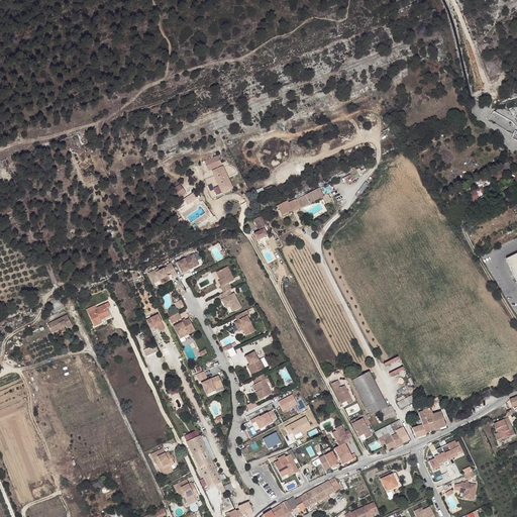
[(217,156),(204,162),(208,172),(221,166),(217,156)]
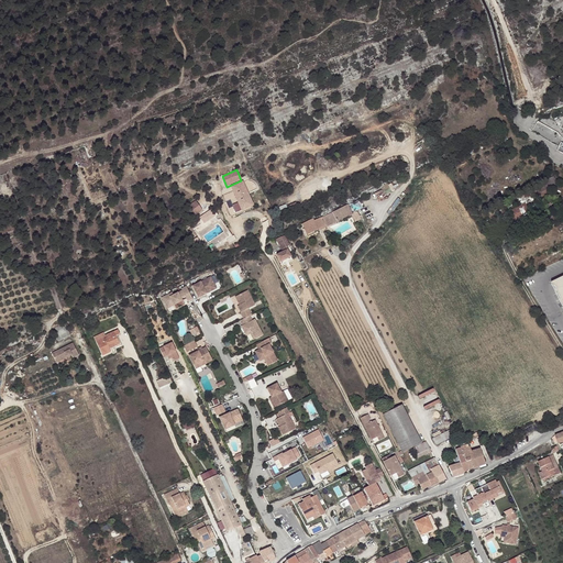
[(548,186),(539,190),(542,198),(552,192),(550,189),(559,185),(555,178),(553,177),(549,179),(545,181),(548,186)]
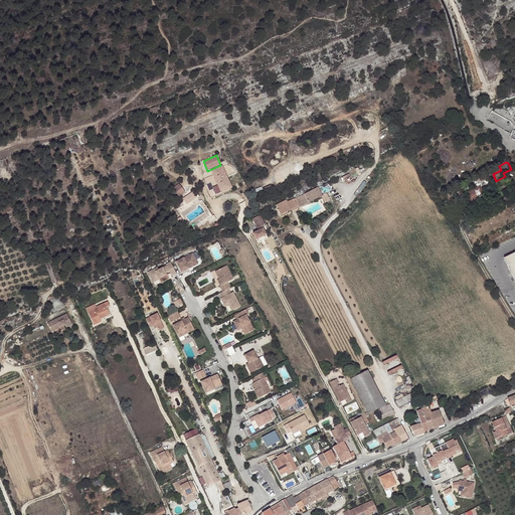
[(219,194),(231,189),(221,166),(210,171),(219,194)]
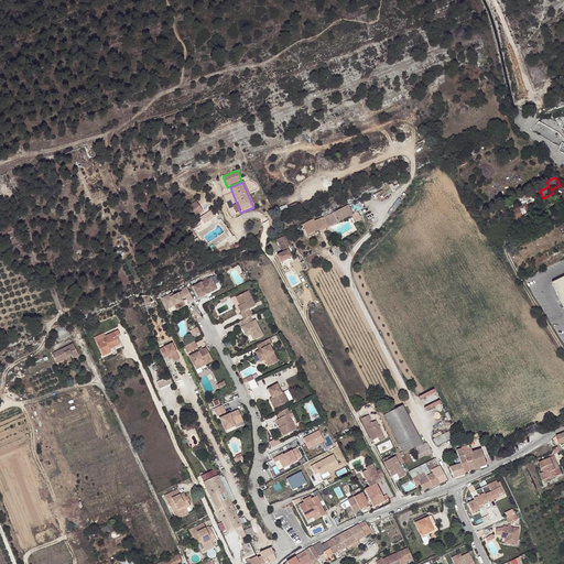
[(522,207),(509,213),(513,223),(531,215),(527,205),(535,202),(531,193),(519,199),(522,207)]
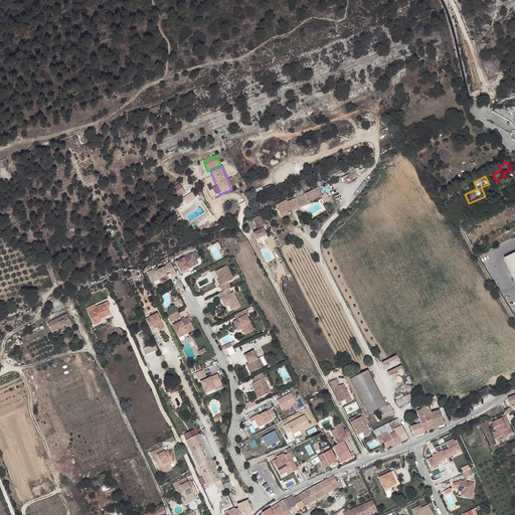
[(178,184),(169,190),(176,199),(184,193),(178,184)]
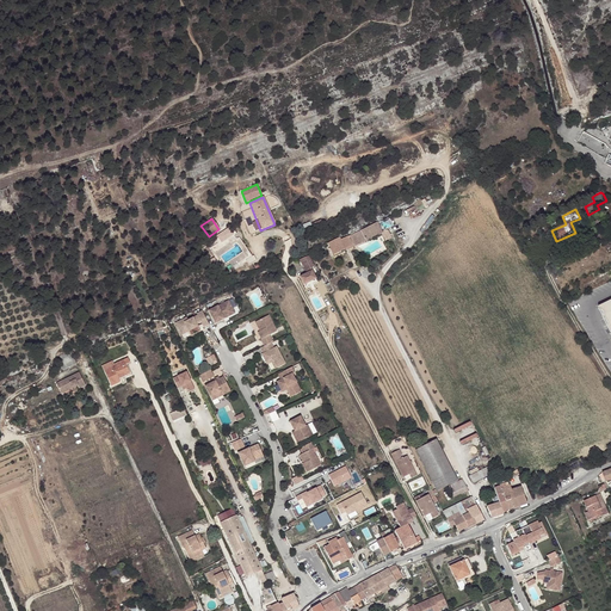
[(382,232),(383,230),(378,221),(349,236),(352,245),(353,246),(382,232)]
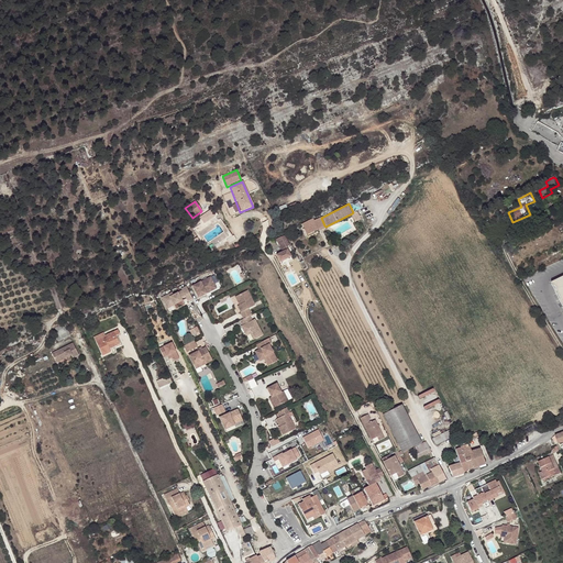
[(201,216),(205,220),(217,212),(213,208),(201,216)]
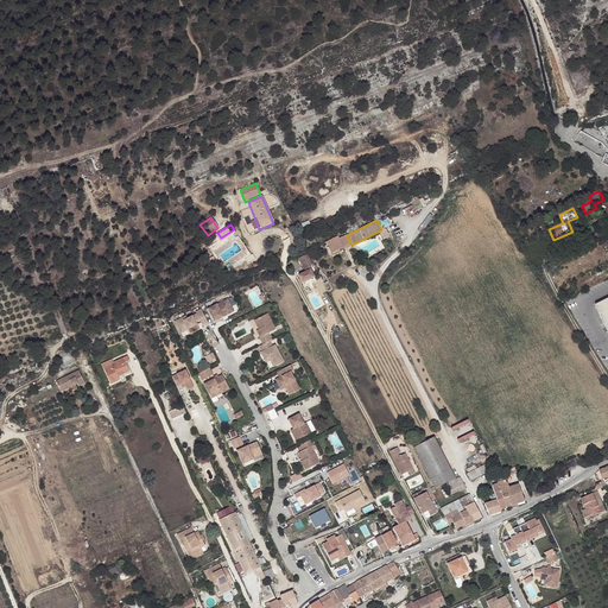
[(391,235),(387,228),(380,232),(384,238),(391,235)]
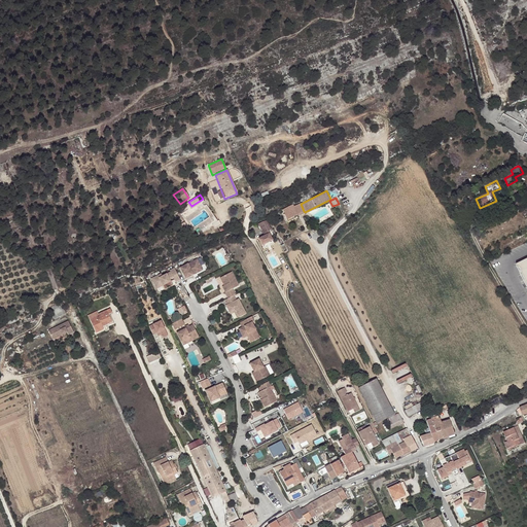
[(304,211),(301,204),(294,207),(293,205),(282,211),(283,212),(287,219),(304,211)]
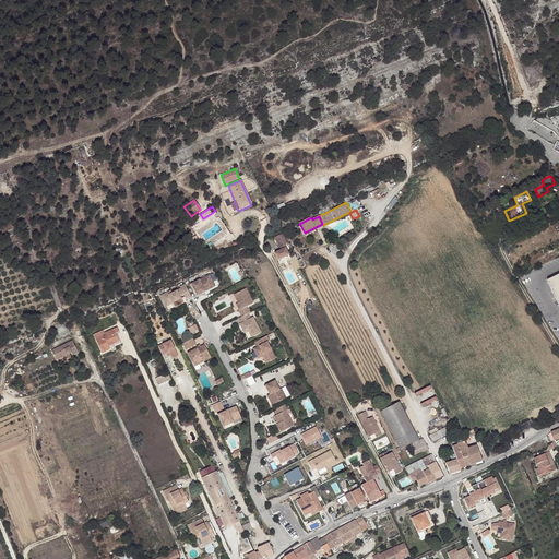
[(323,225),(322,224),(305,233),(306,235),(323,225)]
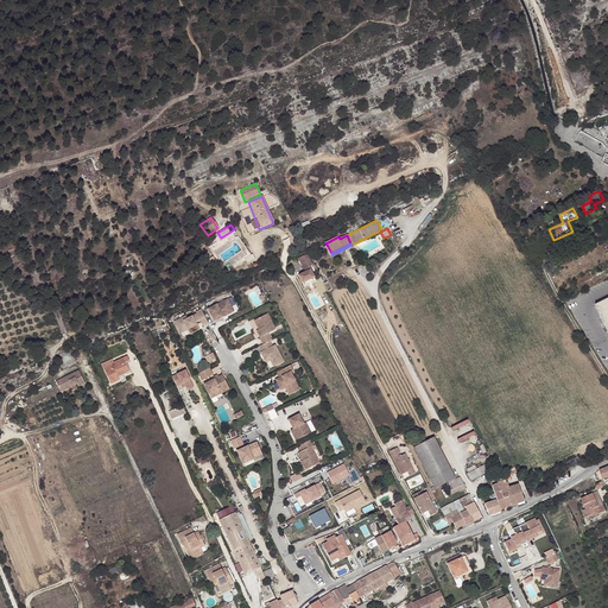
[(299,276),(303,284),(315,278),(311,270),(310,267),(314,265),(308,254),(299,259),(306,272),(299,276)]
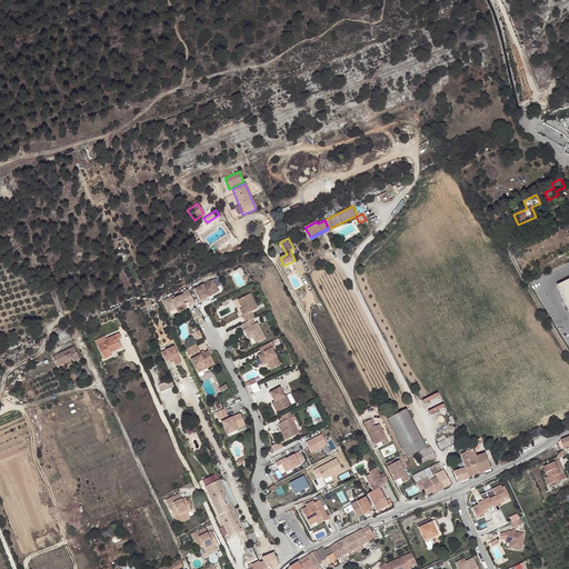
[(280,249),(275,242),(269,247),(275,253),(280,249)]
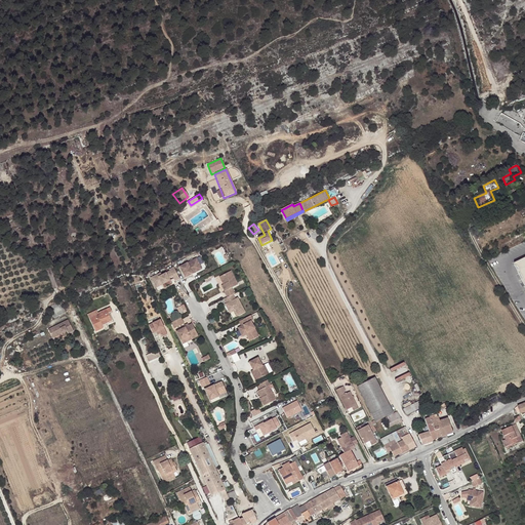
[(524,256),(513,263),(524,287),(524,256)]
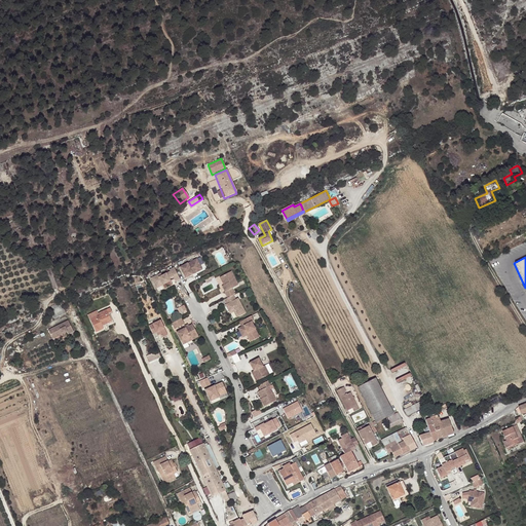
[(181,268),(186,279),(194,275),(193,274),(202,269),(197,260),(181,268)]
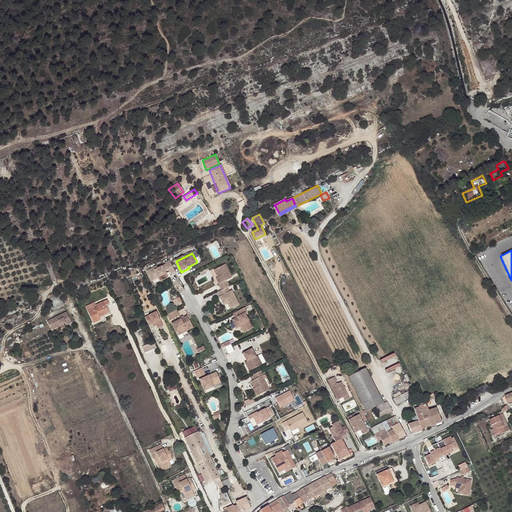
[(176,273),(170,262),(166,264),(166,266),(159,270),(158,267),(148,272),(153,282),(167,275),(166,273),(165,271),(168,269),(170,271),(172,275),(176,273)]
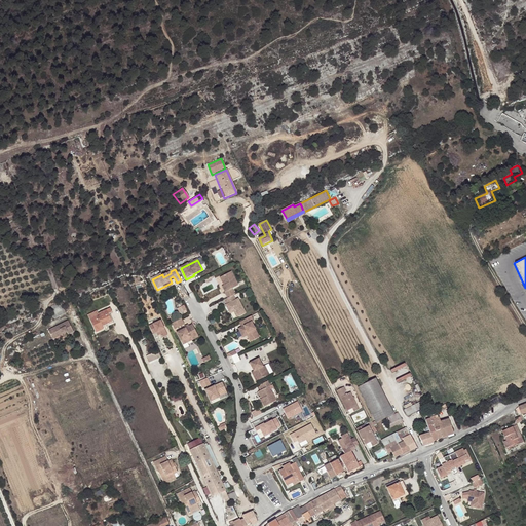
[(224,293),(227,299),(232,297),(235,295),(232,290),(238,287),(231,272),(220,278),(224,287),(227,292),(225,293),(224,293)]
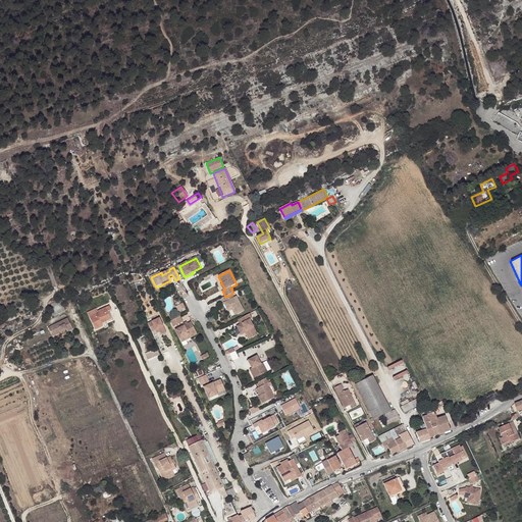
[(222,305),(225,312),(230,309),(235,317),(243,313),(235,299),(232,300),(230,295),(225,297),(220,300),(223,305),(222,305)]
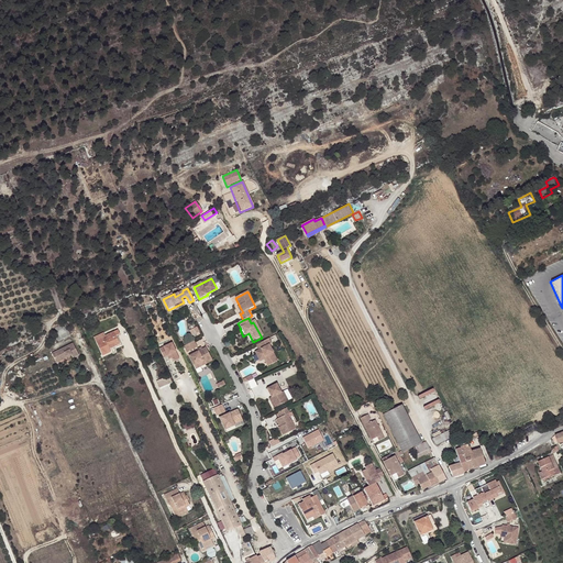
[(196,328),(188,331),(191,337),(199,333),(196,328)]
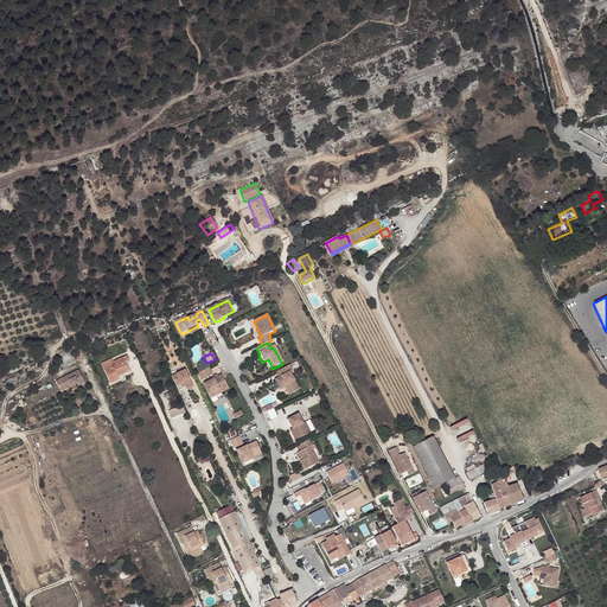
[(268,359),(262,363),(263,365),(268,363),(272,369),(273,369),(268,359)]
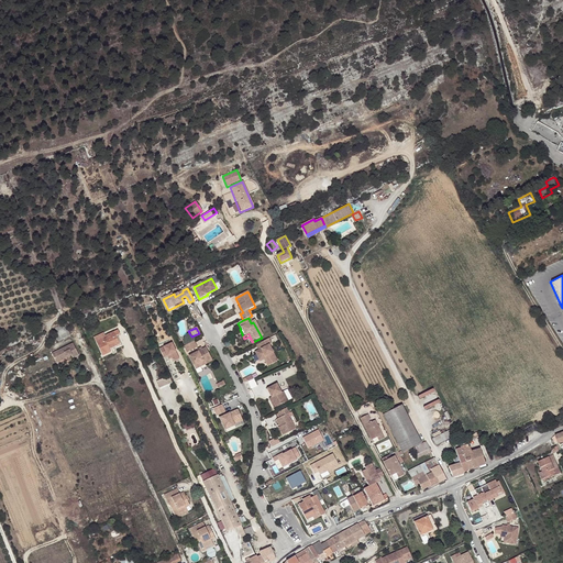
[(109,342),(99,346),(106,362),(113,357),(111,352),(122,348),(119,341),(122,339),(120,335),(108,341),(109,342)]
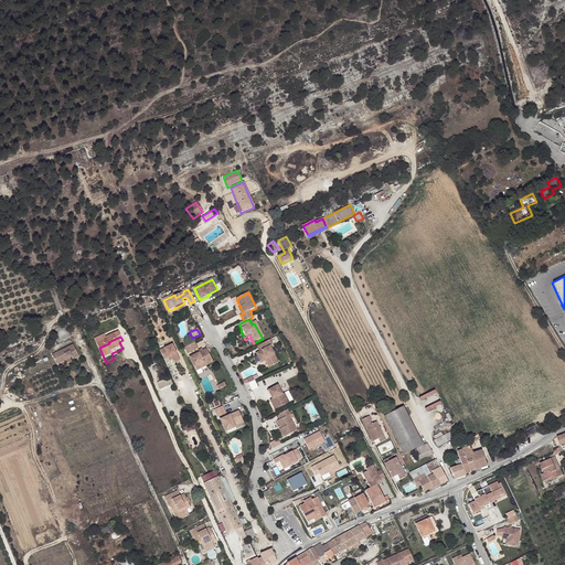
[(270,341),(257,348),(259,352),(256,354),(260,362),(266,359),(270,368),(279,363),(270,348),(273,345),(270,341)]
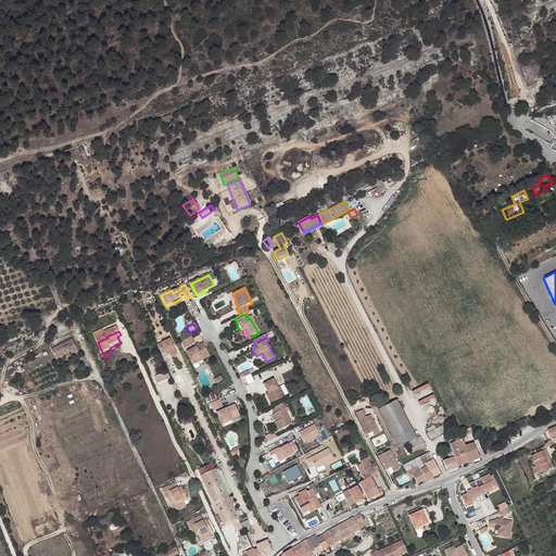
[(182,344),(186,350),(196,344),(192,339),(182,344)]
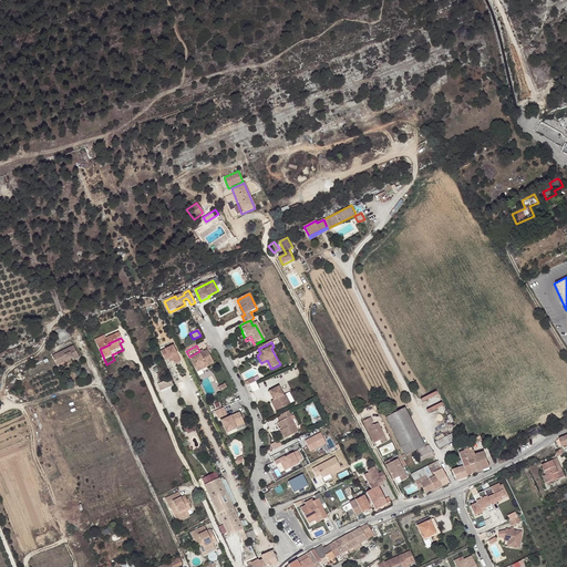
[(176,366),(182,363),(175,348),(161,354),(165,362),(169,360),(173,358),(174,361),(176,366)]
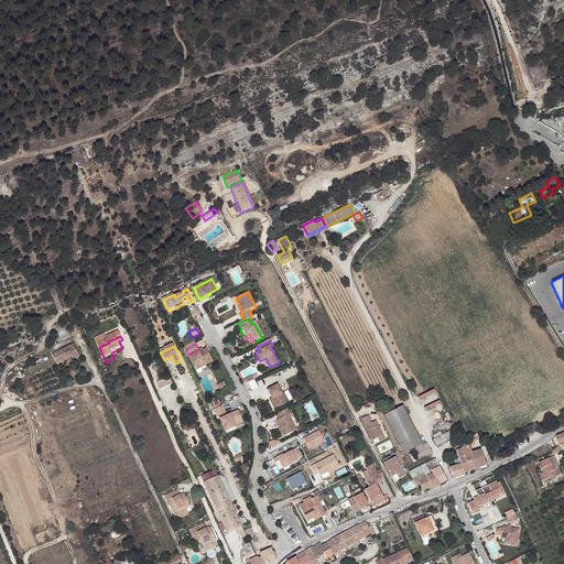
[(54,358),(57,366),(68,360),(69,364),(74,361),(76,364),(82,360),(76,348),(54,358)]
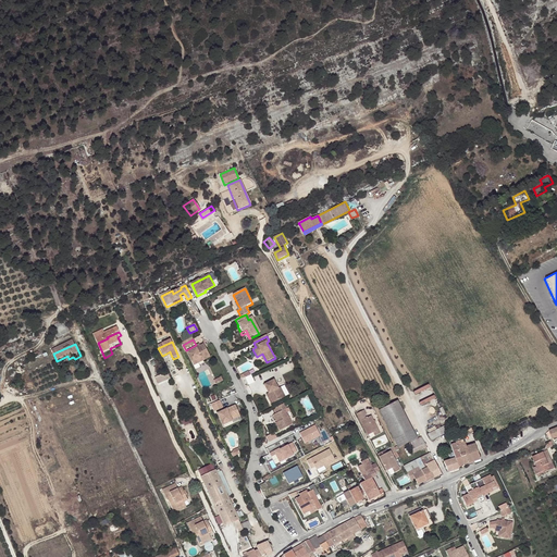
[(197,349),(187,355),(193,363),(202,358),(202,360),(210,356),(203,345),(200,347),(197,349)]
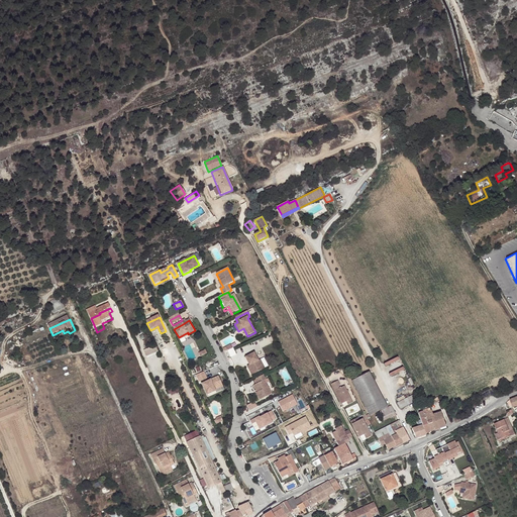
[(243,328),(238,331),(239,333),(242,331),(246,337),(247,336),(243,328)]
